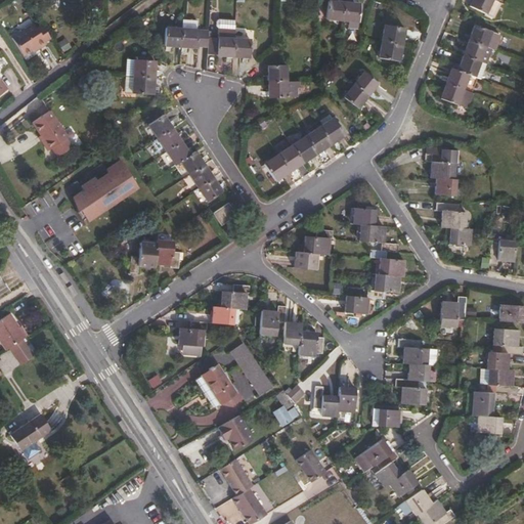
[(494,3),(488,0),(476,0),(473,8),(498,19),(504,7),(494,3)]
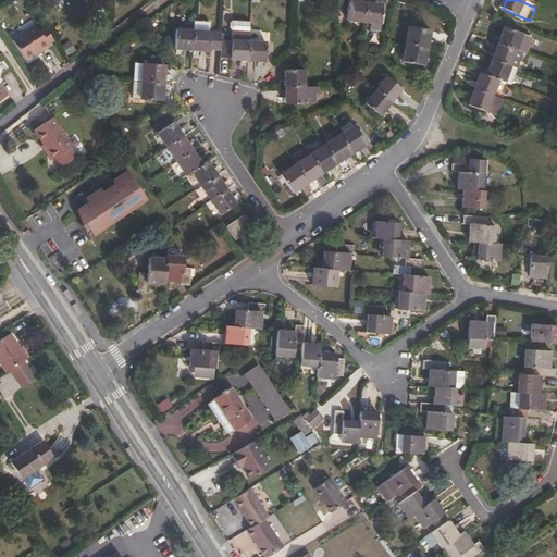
[(349,22),(366,23),(367,5),(350,3),(349,22)]
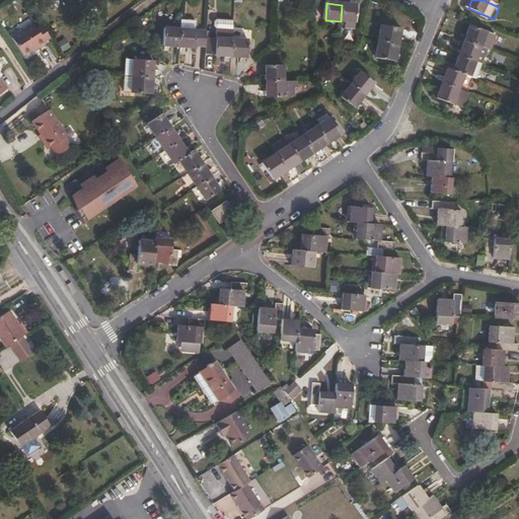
[(342,5),(341,21),(347,22),(347,29),(356,30),(356,22),(357,23),(359,7),(342,5)]
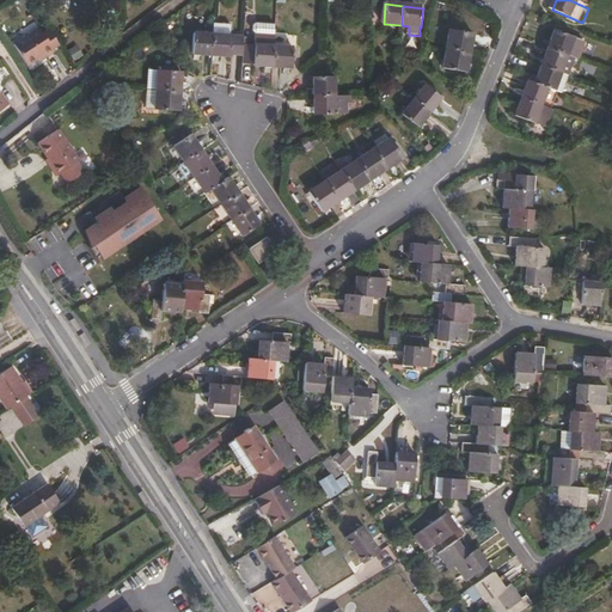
[(275,24),(256,23),(255,34),(274,36),(275,24)]
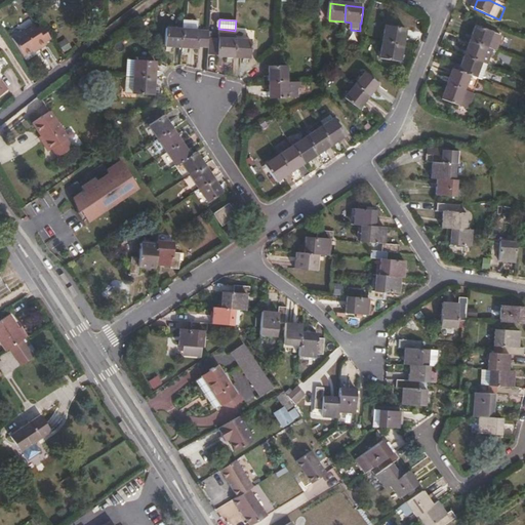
[(180,28),(179,45),(196,47),(196,45),(206,46),(206,38),(206,34),(197,33),(198,23),(182,21),(180,28)]
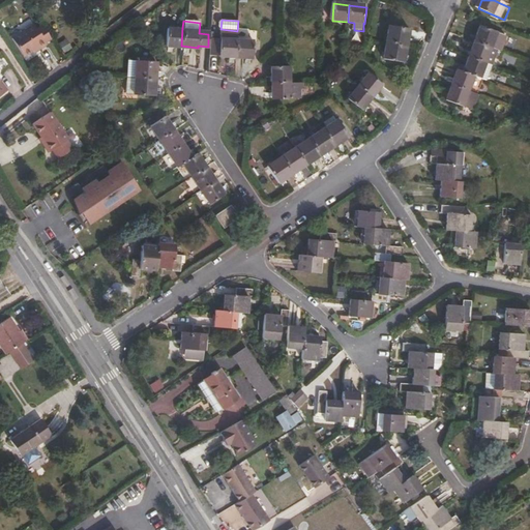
[(12,37),(26,56),(38,47),(40,49),(49,43),(48,40),(38,29),(34,23),(12,37)]
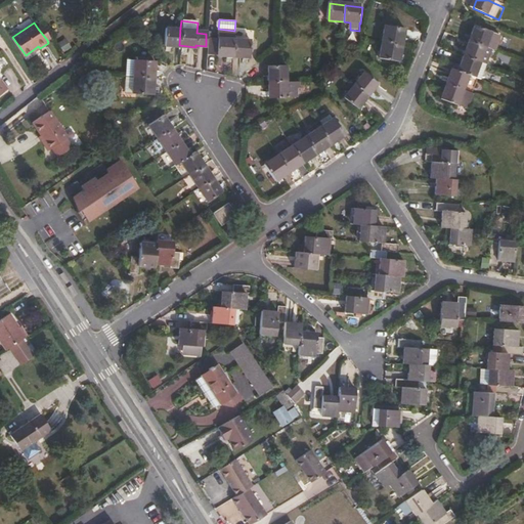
[(38,29),(47,40),(51,37),(43,25),(38,29)]
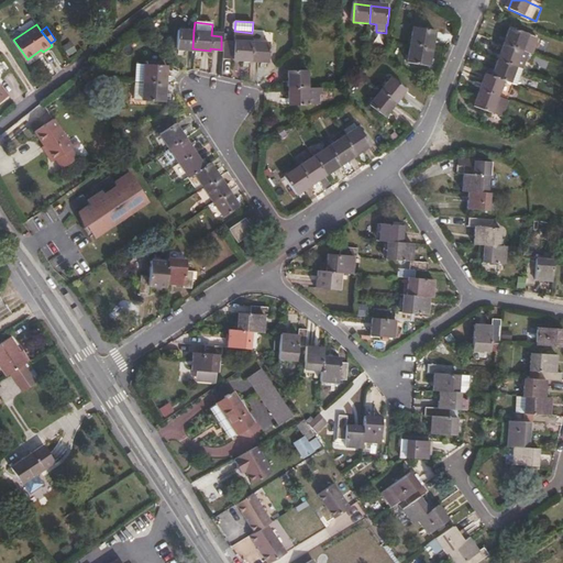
[(176,47),(192,48),(194,30),(177,29),(176,47)]
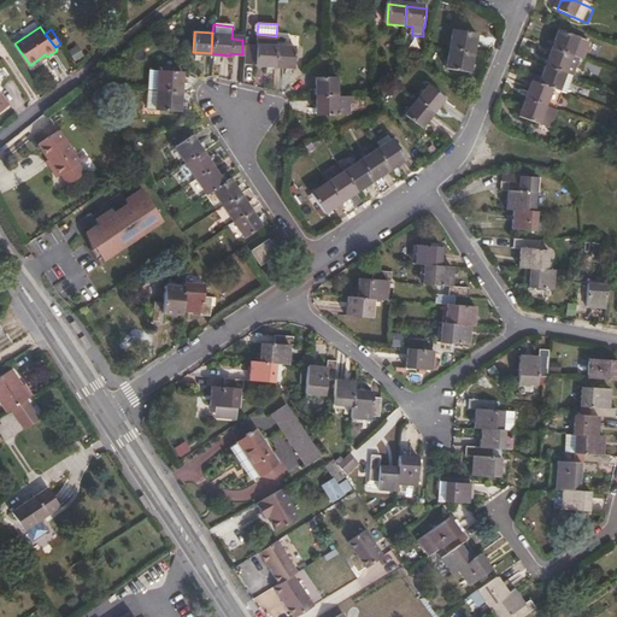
[(454,31),(451,51),(474,56),(477,36),(454,31)]
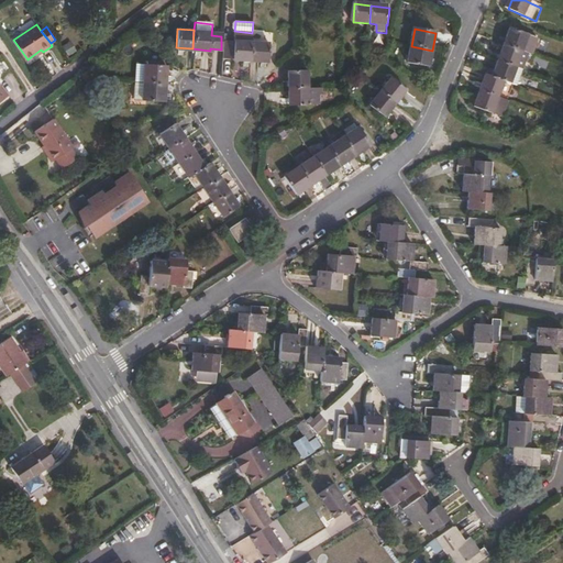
[(249,62),(251,44),(252,33),(234,31),(234,42),(221,41),(221,50),(220,58),(249,62)]
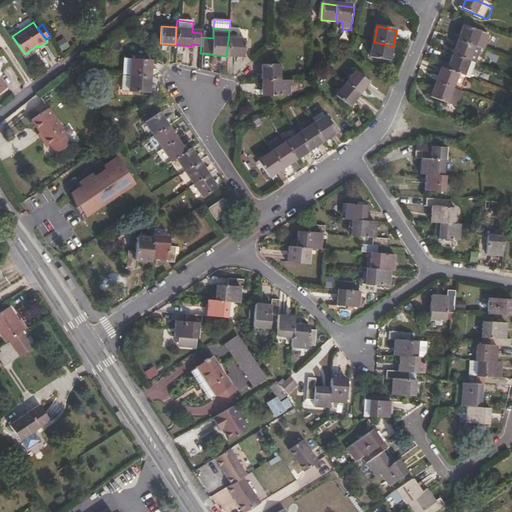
[(466,28),(460,42),(482,50),(487,52),(491,38),(466,28)]
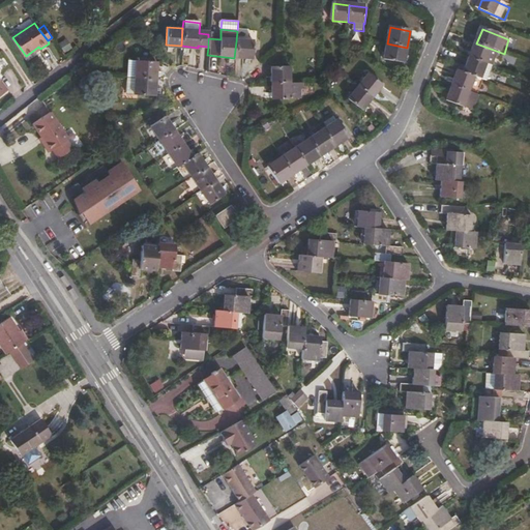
[(236,41),(234,58),(251,59),(253,43),(236,41)]
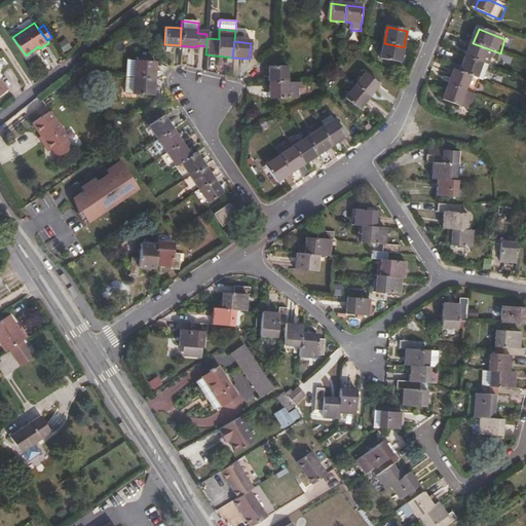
[(401,65),(404,47),(384,43),(380,60),(401,65)]
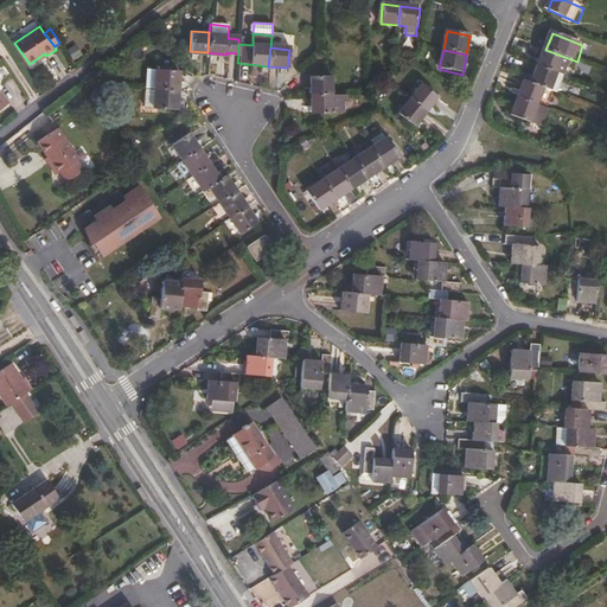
[(572,59),(545,50),(538,68),(564,78),(572,59)]
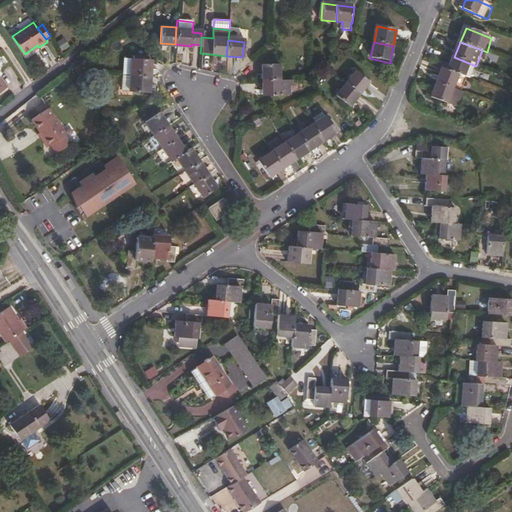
[(129,56),(128,75),(148,77),(150,57),(129,56)]
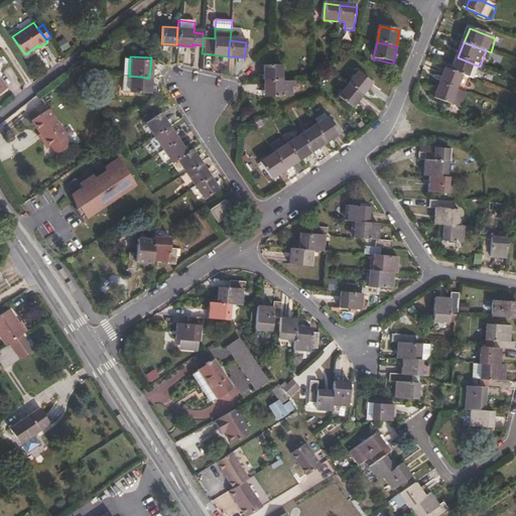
[(480,67),(458,57),(452,72),(463,76),(475,80),(480,67)]
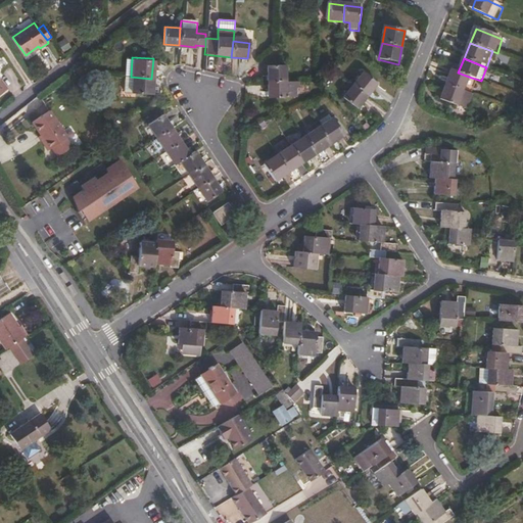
[(268,64),(267,81),(284,81),(285,65),(268,64)]
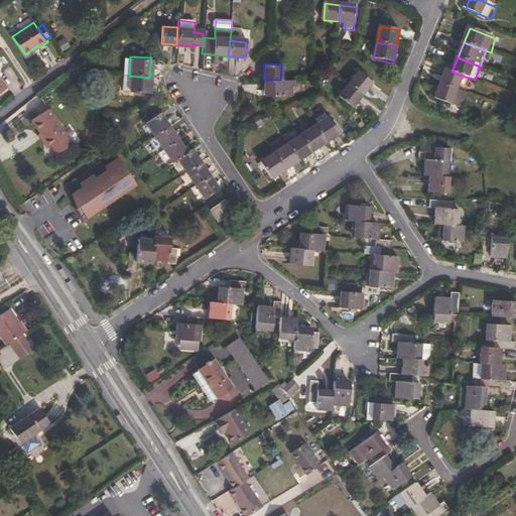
[(440,84),(456,90),(463,76),(452,72),(446,69),(440,84)]
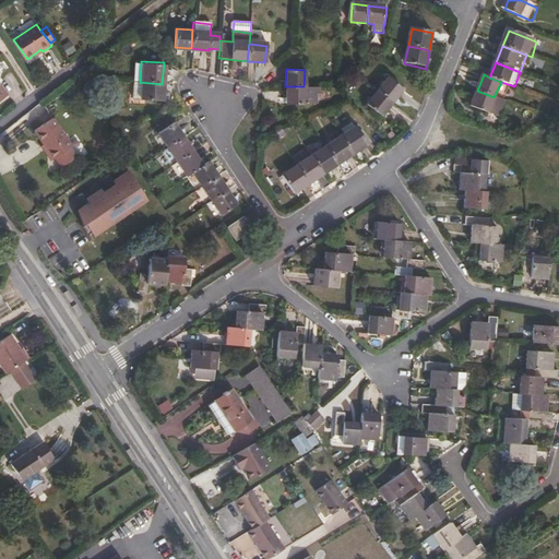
[(391,79),(379,92),(393,104),(405,91),(391,79)]
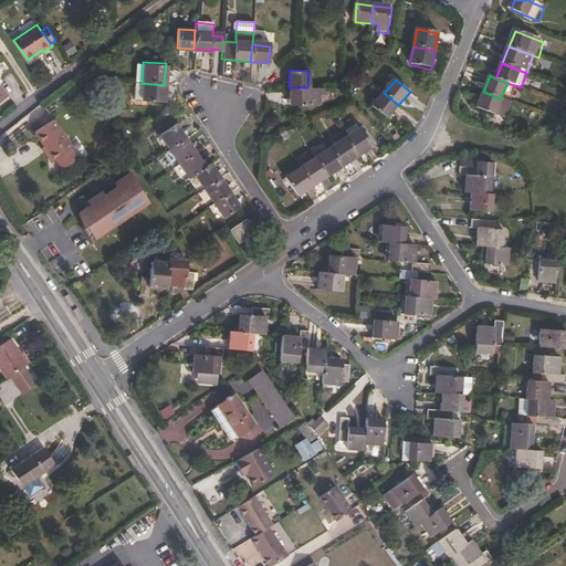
[(0,81),(0,104),(13,95),(3,83),(2,84),(0,81)]
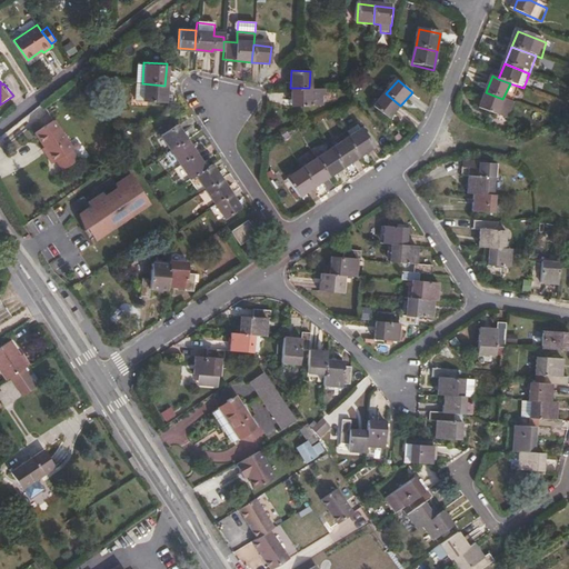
[(142,83),(133,83),(132,99),(141,99),(142,83)]
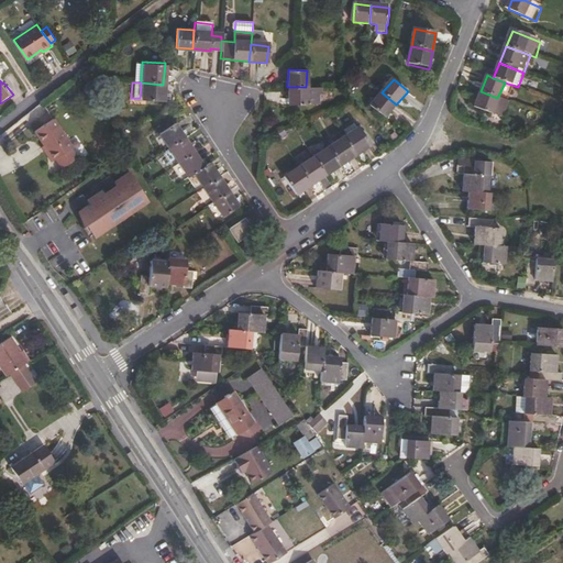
[(163,85),(141,83),(140,98),(140,100),(161,101),(163,85)]
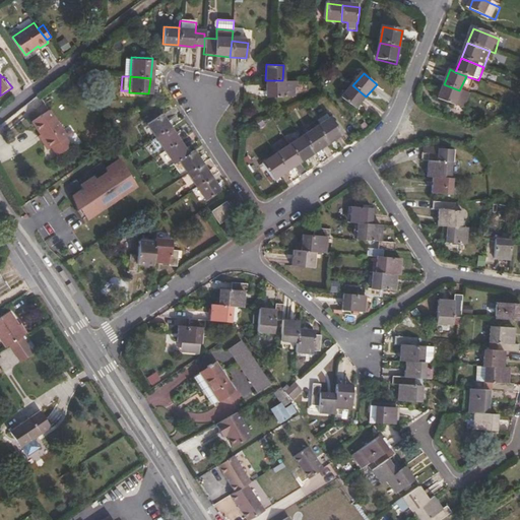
[(282,80),(265,80),(265,96),(293,96),(293,88),(296,85),(296,80),(282,80)]
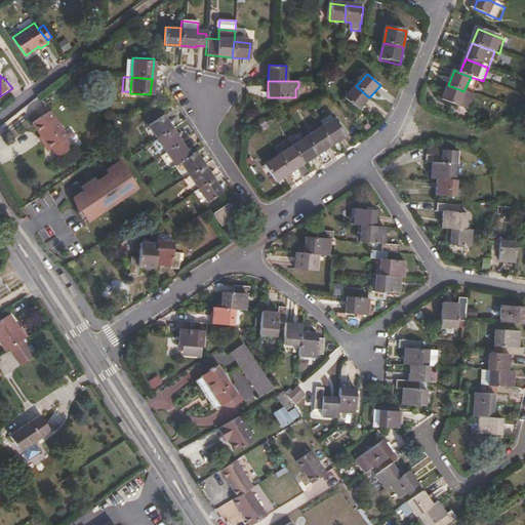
[(463,91),(448,85),(442,101),(468,111),(475,95),(463,91)]
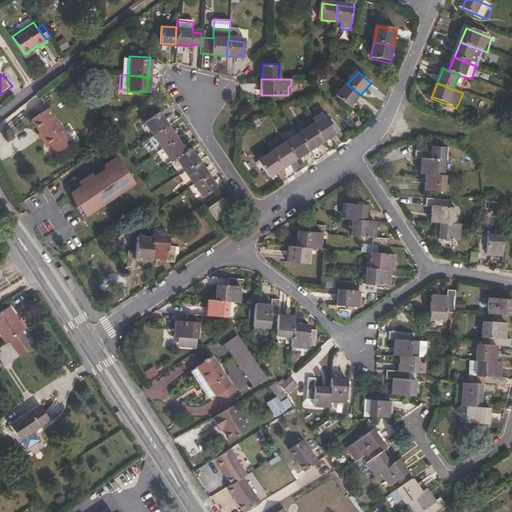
[(360,95),(347,84),(337,95),(350,107),(360,95)]
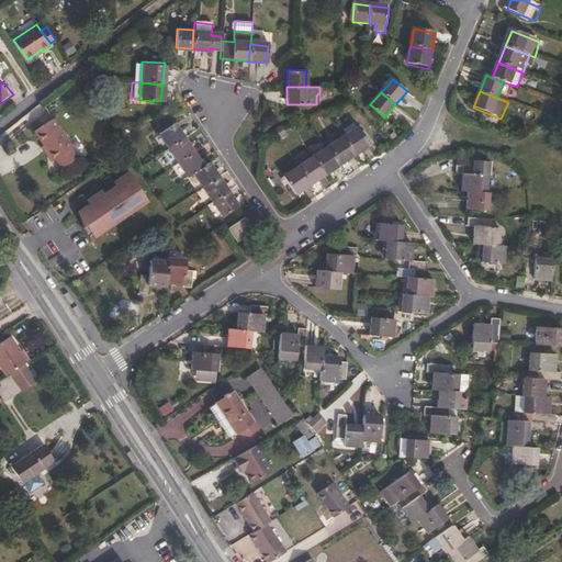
[(54,156),(60,166),(76,156),(68,145),(71,143),(54,116),(33,130),(51,157),(54,156)]
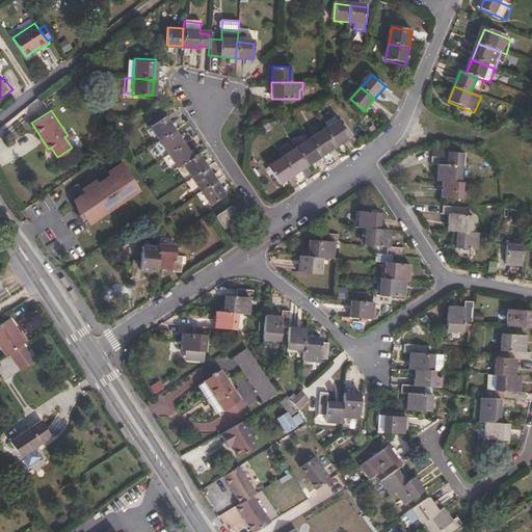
[(149,128),(158,141),(173,131),(163,117),(160,120),(157,114),(145,122),(150,127),(149,128)]
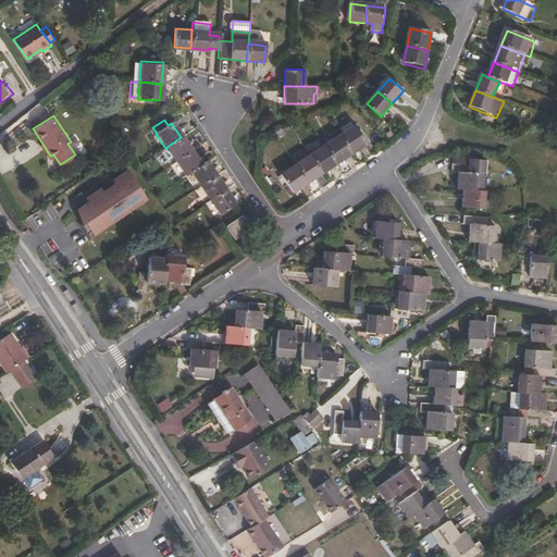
[(344,133),(354,126),(350,122),(341,128),(344,133)]
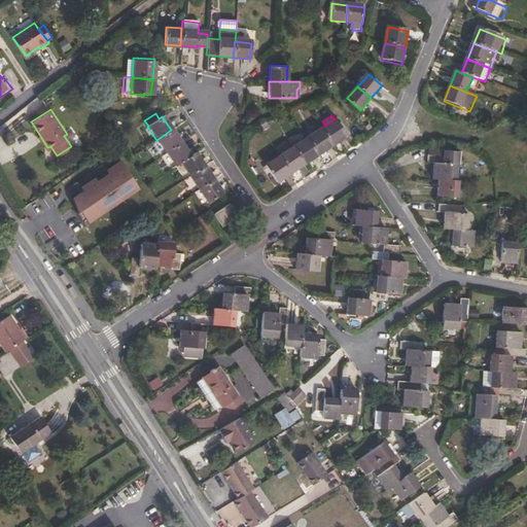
[(322,128),(334,144),(347,136),(336,119),(335,119),(325,126),(322,128)]
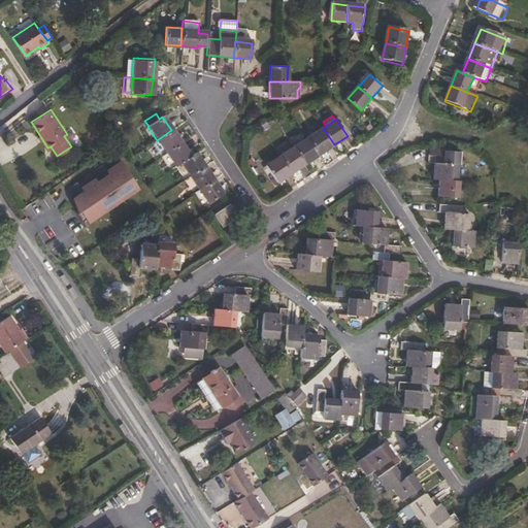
[(308,138),(320,155),(334,144),(323,128),(308,138)]
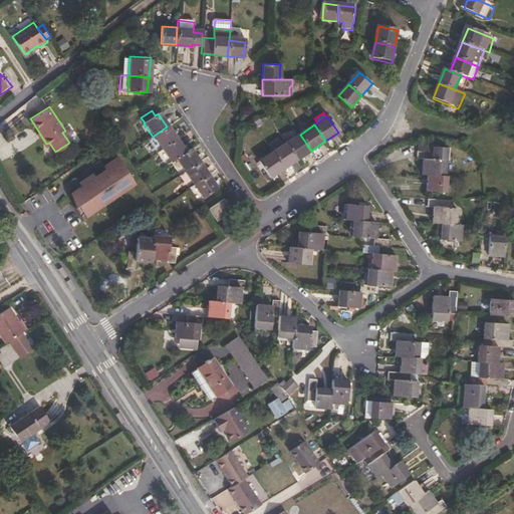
[(161,150),(176,140),(167,126),(153,137),(161,150)]
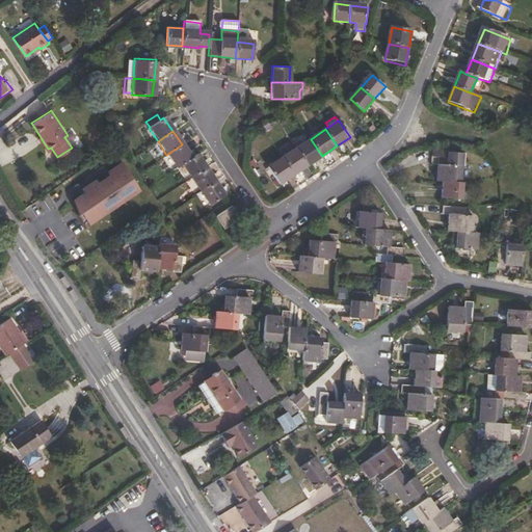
[(308,165),(322,156),(311,139),(296,149),(308,165)]
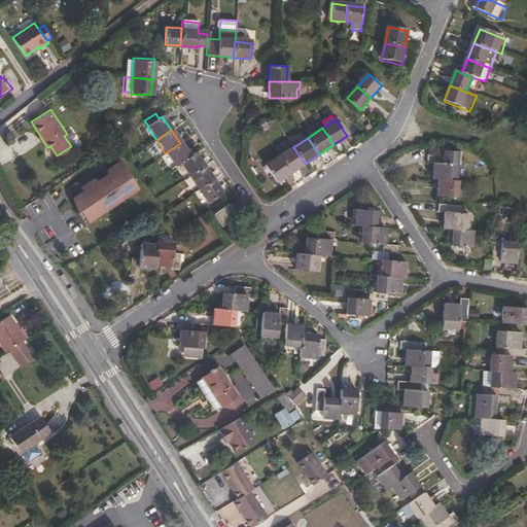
[(189,156),(180,143),(165,153),(174,167),(180,163),(189,156)]
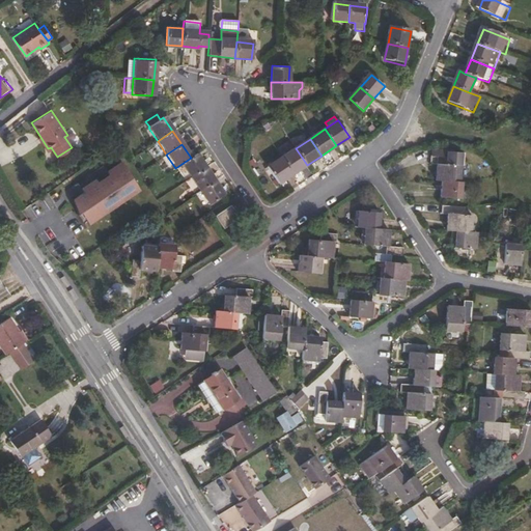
[(307,165),(296,148),(282,158),(294,173),(307,165)]
